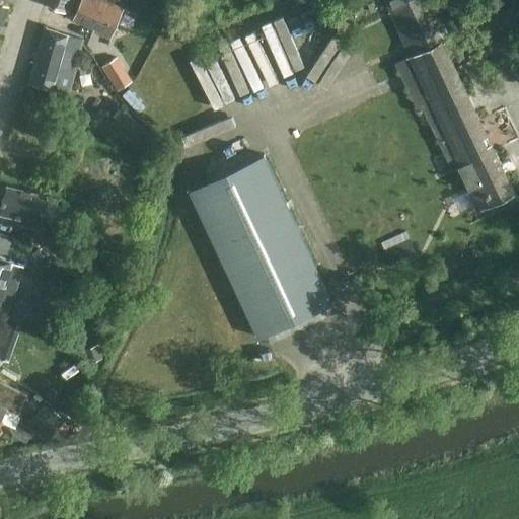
[(49,0),(47,5),(64,13),(68,13),(74,0),(49,0)]
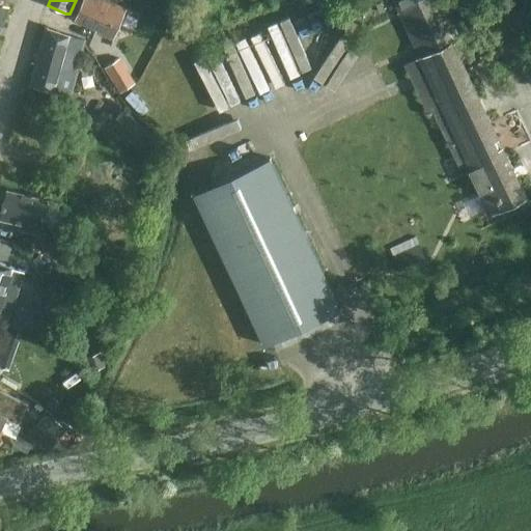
[(112,39),(127,9),(104,0),(84,0),(75,20),(96,29),(94,32),(112,39)]
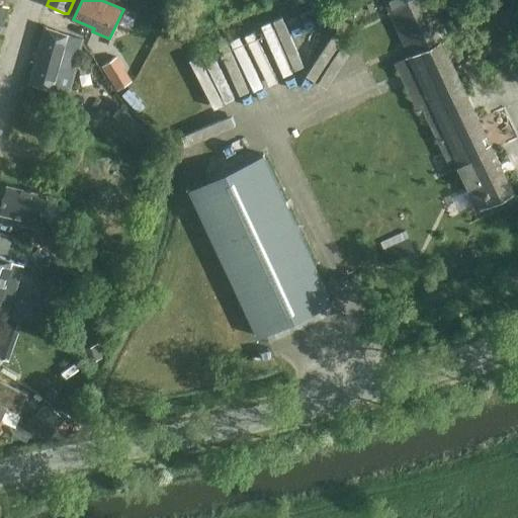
[(400,71),(408,87),(420,81),(427,96),(460,81),(441,42),(449,38),(438,15),(431,19),(421,0),(382,0),(413,65),(400,71)]
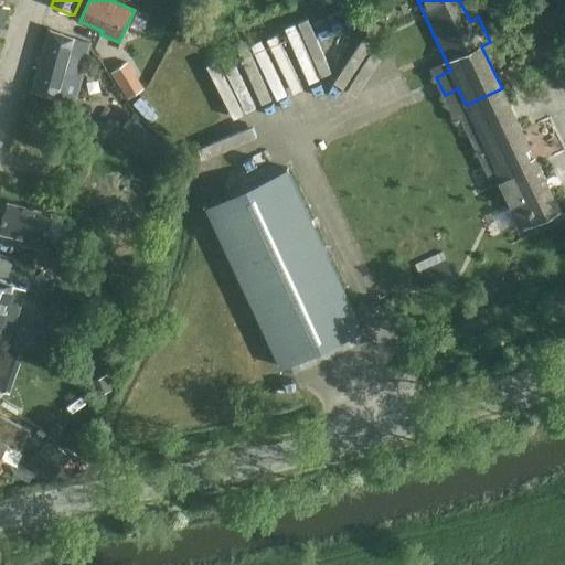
[(85,56),(89,43),(49,29),(33,89),(75,100),(83,70),(84,70),(87,57),(85,56)]
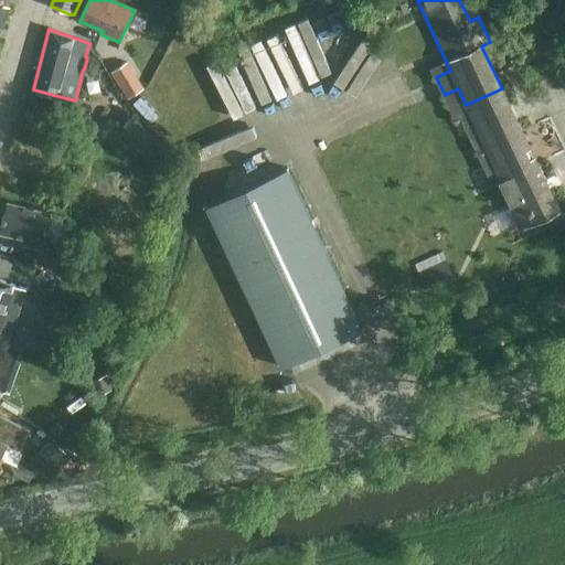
[(127,61),(112,71),(127,96),(144,86),(127,61)]
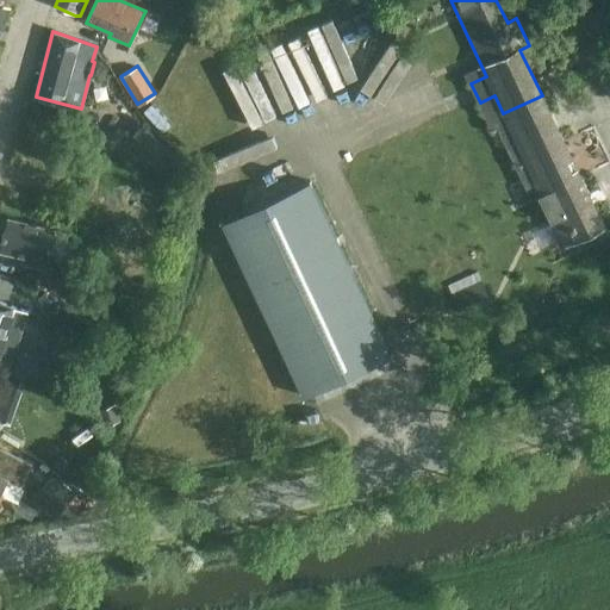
[(566,244),(604,226),(542,95),(503,113),(514,137),(505,141),(510,151),(518,148),(523,160),(540,194),(541,194),(545,201),(543,201),(546,206),(547,206),(553,219),(554,219),(531,231),(540,249),(562,237),(566,244)]
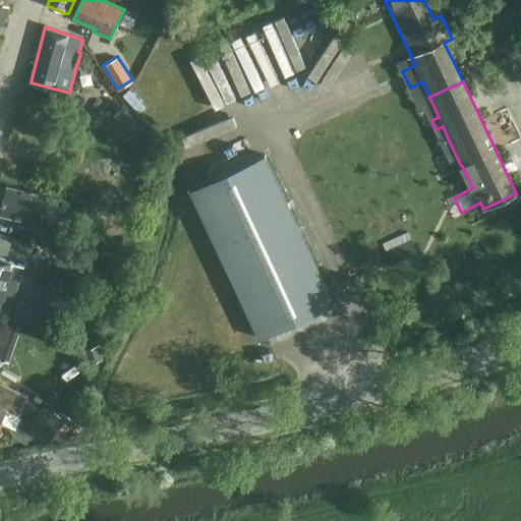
[(120,105),(108,118),(136,143),(148,129),(120,105)]
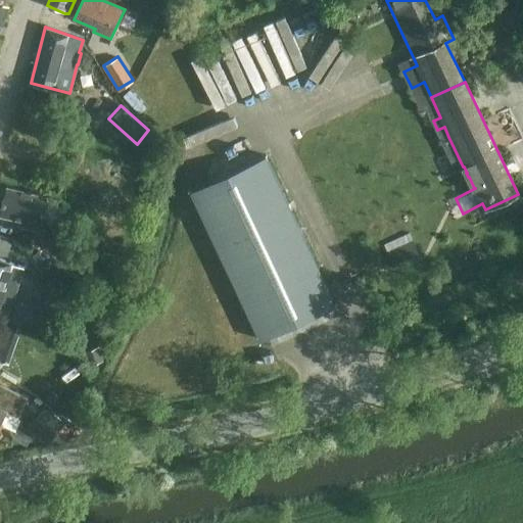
[(191,192),(262,342),(335,307),(265,156),(191,192)]
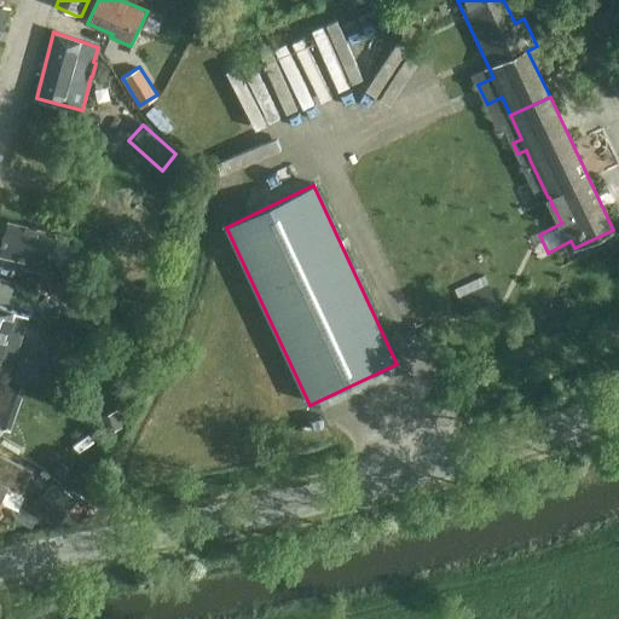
[(51,254),(56,232),(7,220),(0,250),(0,253),(24,259),(22,265),(46,271),(51,254)]
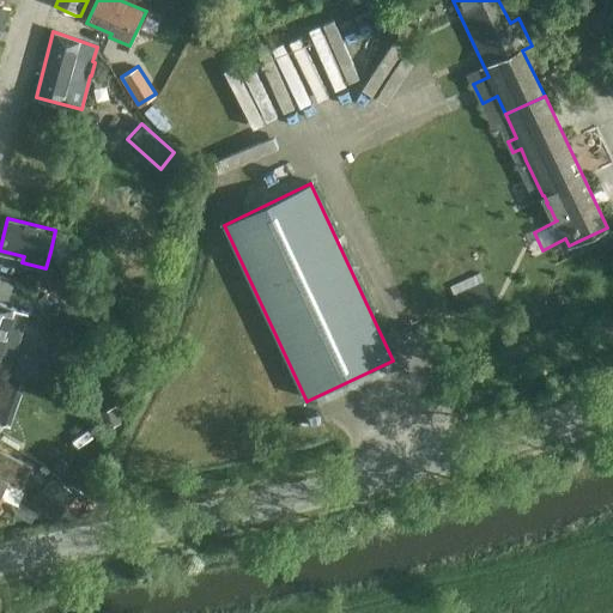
[(74,256),(60,263),(59,265),(76,298),(91,290),(74,256)]
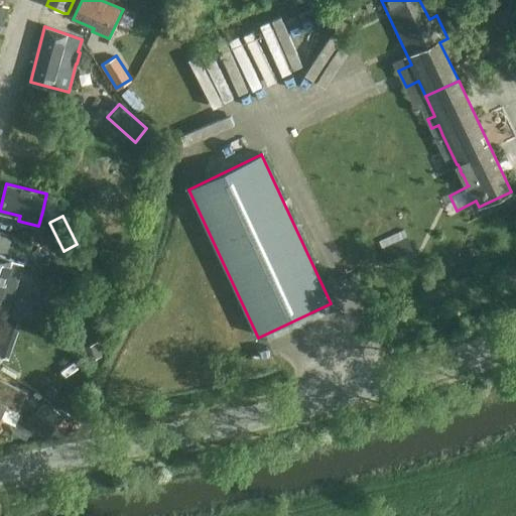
[(0,307),(8,310),(23,264),(0,255),(0,307)]
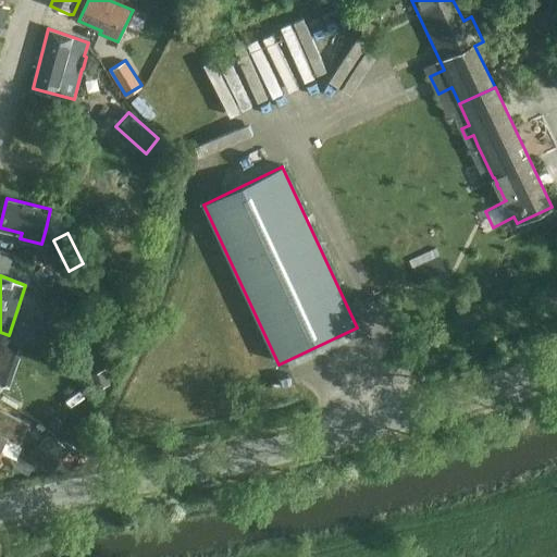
[(3,347),(0,357),(0,381),(9,385),(20,353),(3,347)]
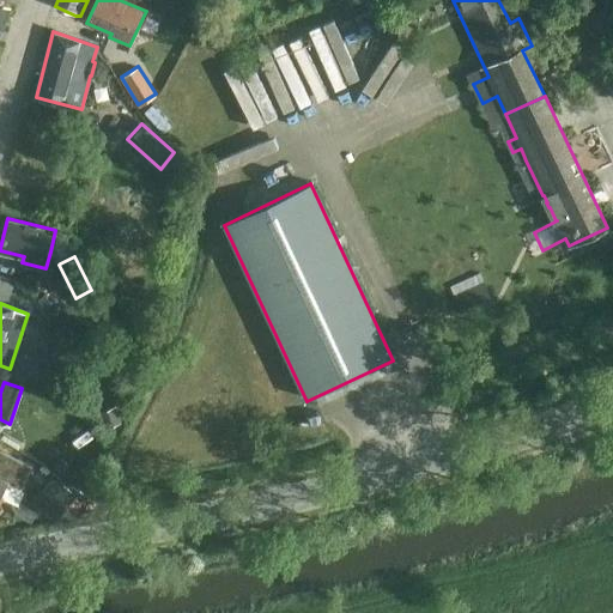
[(117,406),(99,413),(105,429),(123,422),(117,406)]
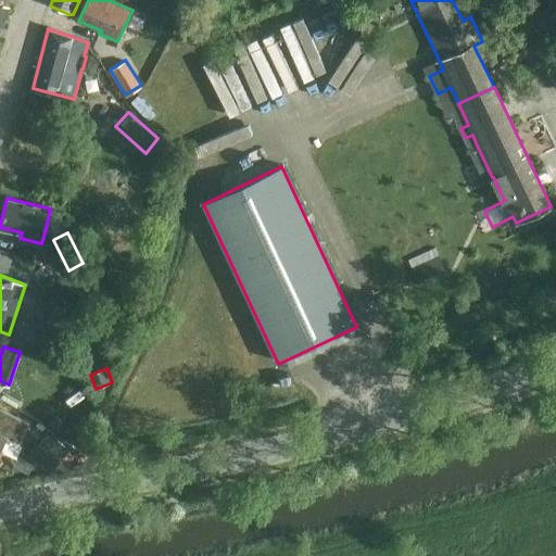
[(28,421),(0,407),(0,451),(7,438),(19,443),(28,421)]
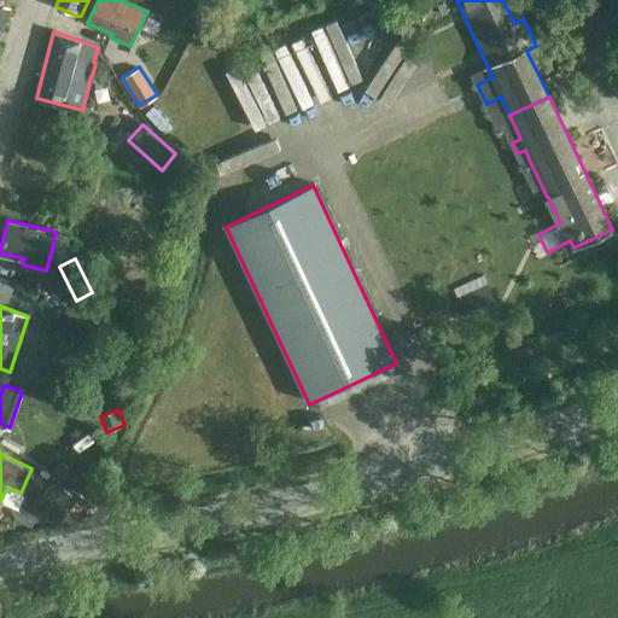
[(52,482),(33,506),(56,524),(75,501),(52,482)]
